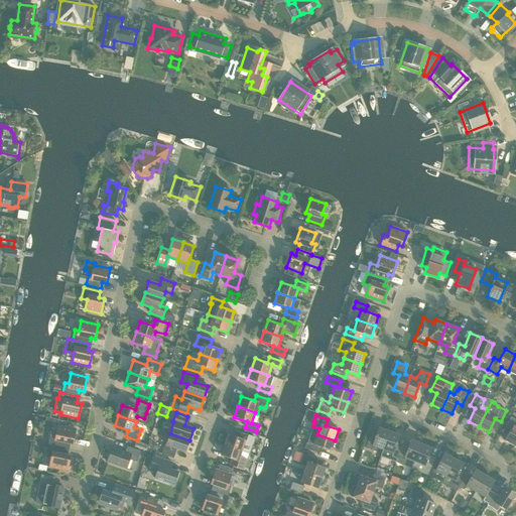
[(515,419),(511,417),(507,424),(512,427),(505,440),(514,445),(515,442),(515,419)]
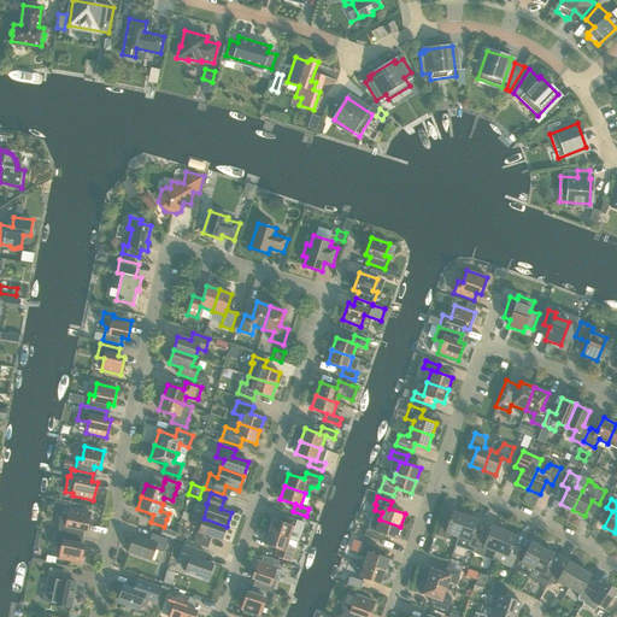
[(60,519),(57,532),(80,536),(81,529),(87,530),(90,513),(70,509),(69,509),(63,507),(60,519)]
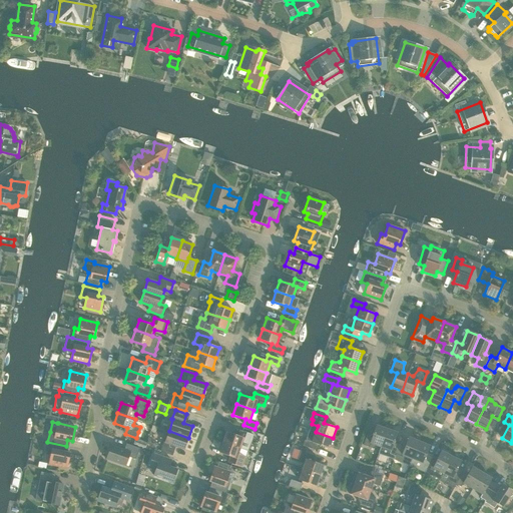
[(381,447),(387,429),(376,425),(373,435),(367,433),(363,445),(374,449),(376,445),(381,447)]
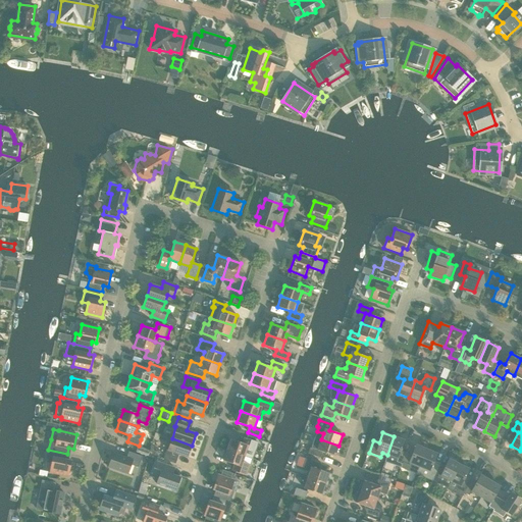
[(402,464),(406,453),(401,451),(404,440),(394,436),(387,455),(385,462),(401,467),(402,464)]
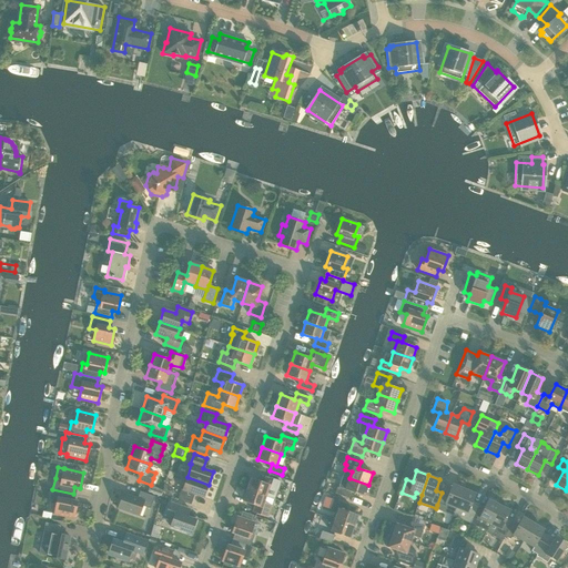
[(251,478),(246,489),(266,496),(270,485),(277,487),(280,480),(267,476),(265,483),(251,478)]
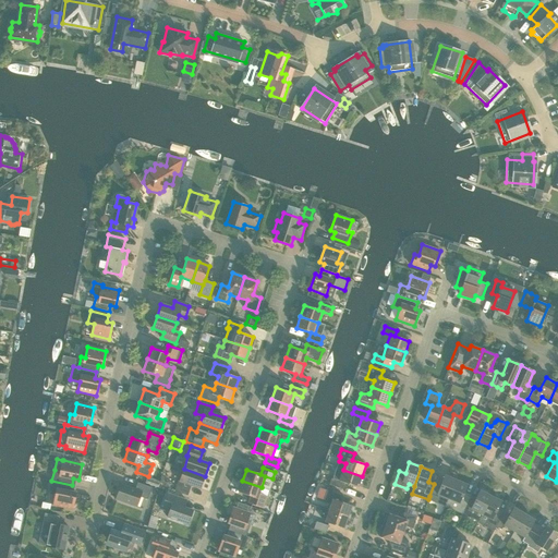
[(201,488),(205,476),(184,469),(180,481),(178,481),(174,490),(187,495),(191,485),(201,488)]
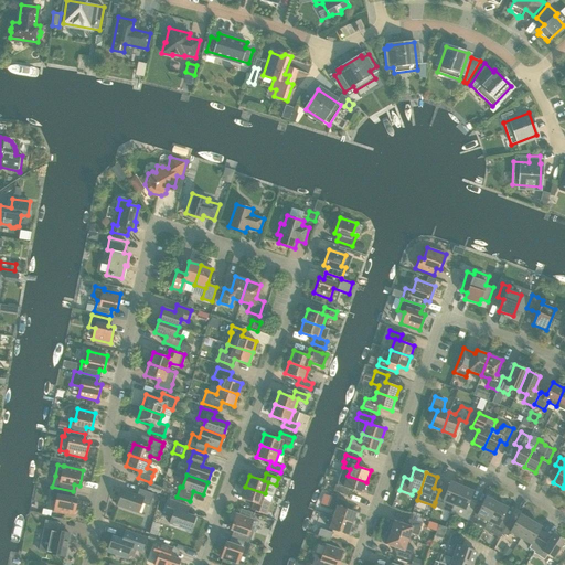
[(362,493),(366,482),(348,476),(343,487),(336,484),(333,490),(345,494),(348,489),(362,493)]
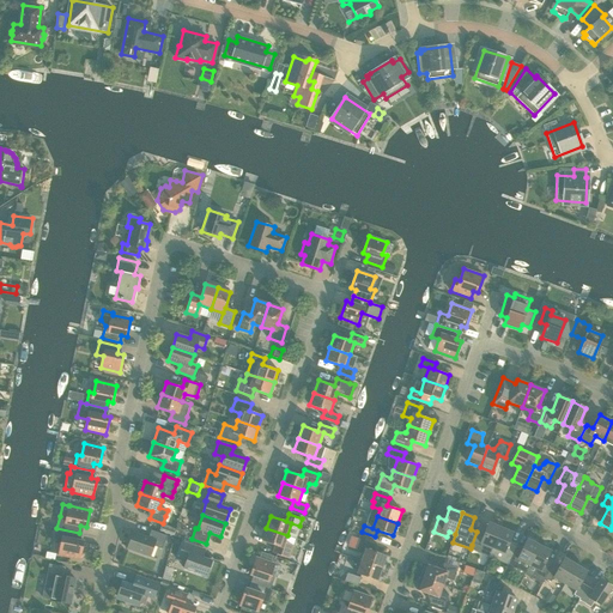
[(484,534),(477,532),(472,545),(479,547),(480,542),(492,548),(501,527),(489,522),(484,534)]
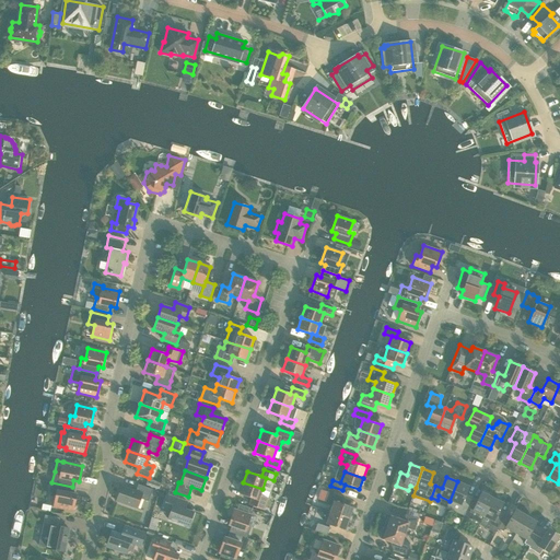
[(161,483),(148,479),(146,485),(159,489),(161,483)]
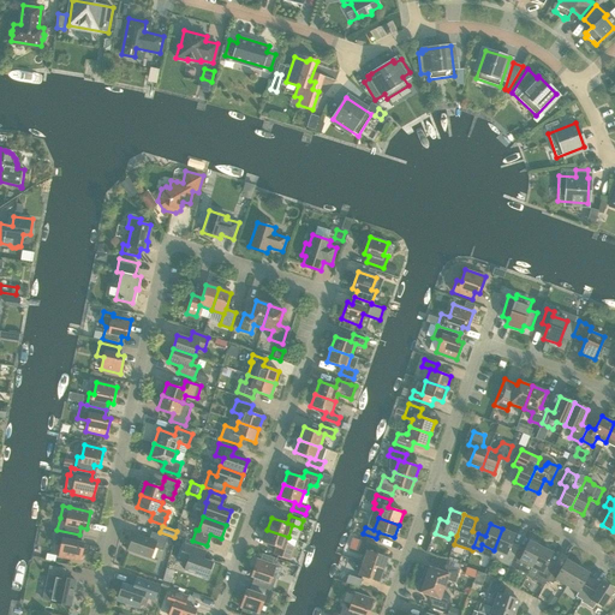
[(490,559),(508,567),(517,549),(511,547),(515,535),(502,529),(494,550),(490,559)]
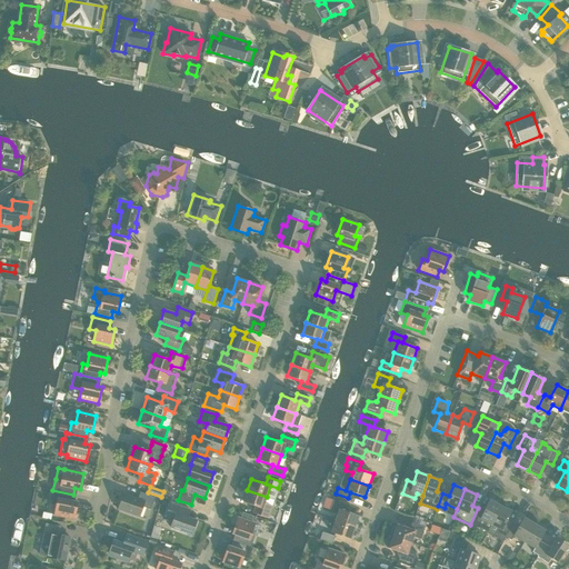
[(73,495),(52,490),(50,502),(57,503),(55,515),(73,519),(78,502),(72,501),(73,495)]
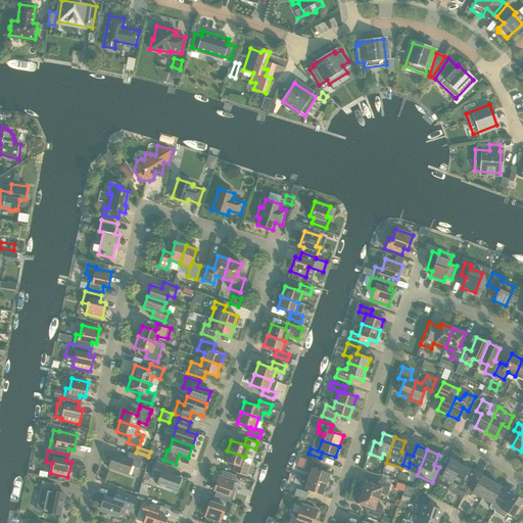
[(245,457),(227,450),(224,462),(235,465),(232,472),(246,476),(250,466),(243,463),(245,457)]
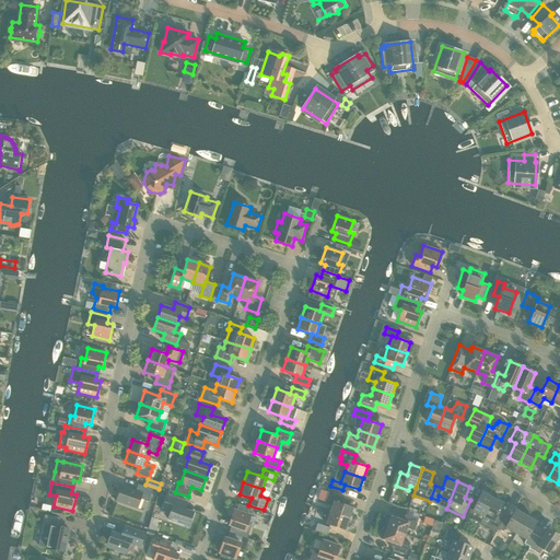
[(152,489),(138,485),(136,491),(121,486),(116,501),(137,509),(141,499),(149,501),(152,489)]
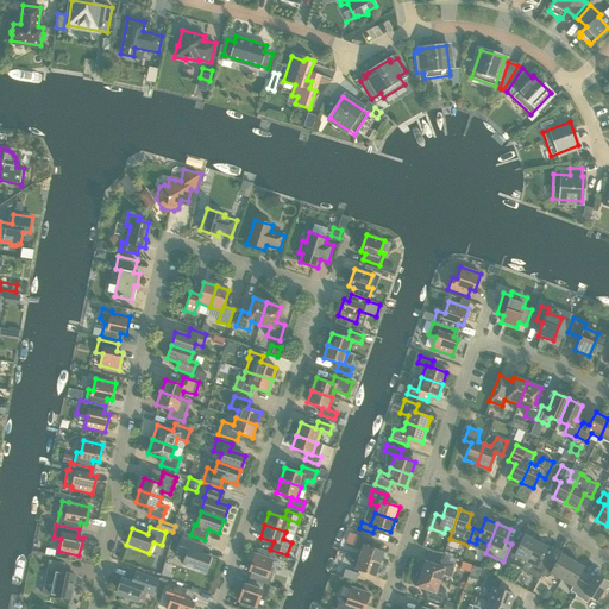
[(359,558),(380,564),(383,552),(368,546),(370,540),(357,535),(353,547),(362,551),(359,558)]
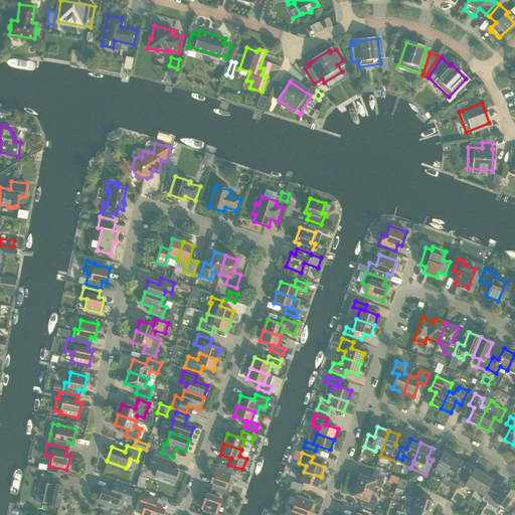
[(441,481),(453,458),(443,453),(439,463),(433,460),(425,475),(441,481)]
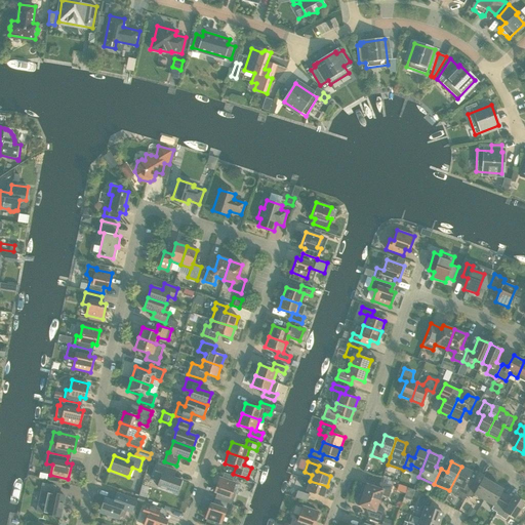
[(176,493),(182,480),(173,477),(175,471),(157,465),(153,476),(160,478),(158,487),(176,493)]
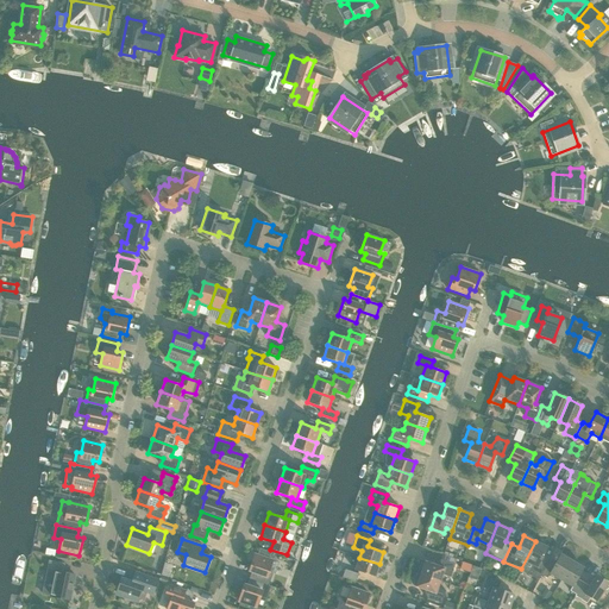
[(539,579),(541,575),(548,562),(541,558),(547,547),(535,541),(521,569),(522,569),(521,571),(539,579)]
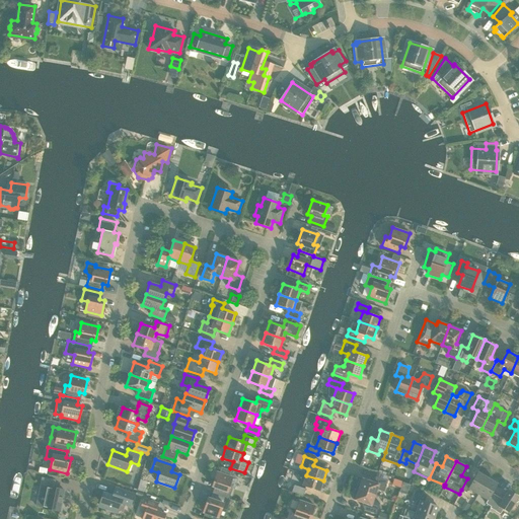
[(214,494),(229,499),(232,489),(229,488),(232,477),(217,472),(212,487),(216,488),(214,494)]
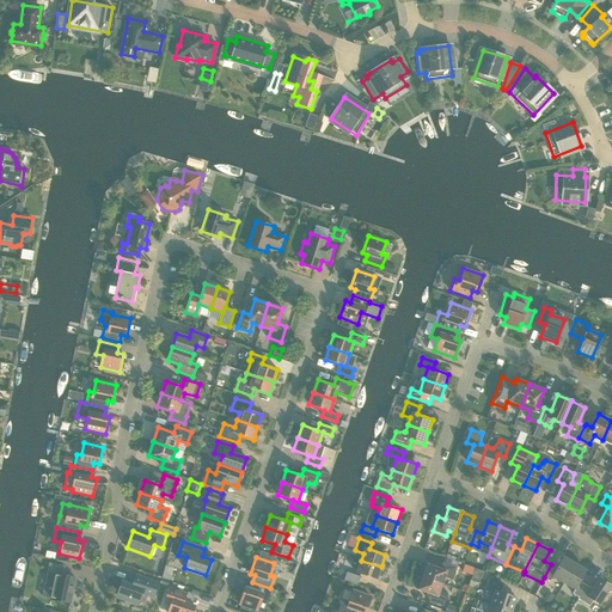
[(551,564),(544,577),(550,581),(552,576),(563,583),(575,563),(563,557),(557,568),(551,564)]
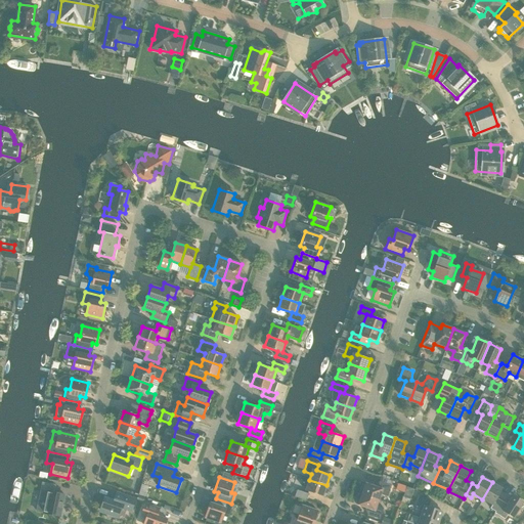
[(322,496),(326,485),(309,480),(305,490),(322,496)]
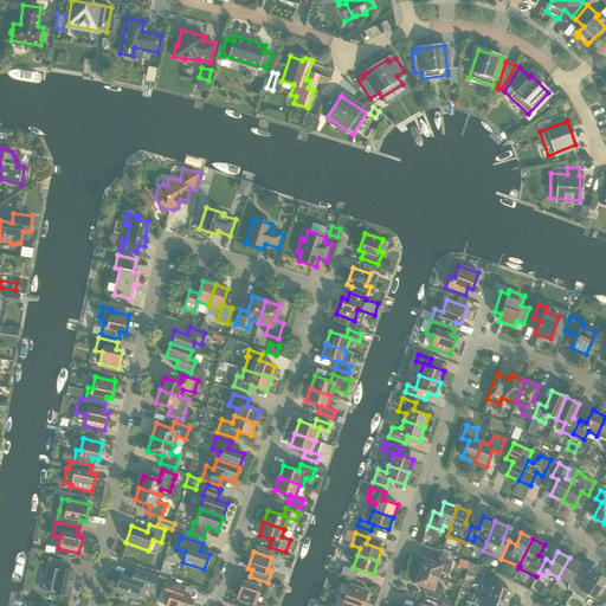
[(423,559),(418,571),(438,578),(440,572),(449,574),(452,561),(438,556),(436,563),(423,559)]
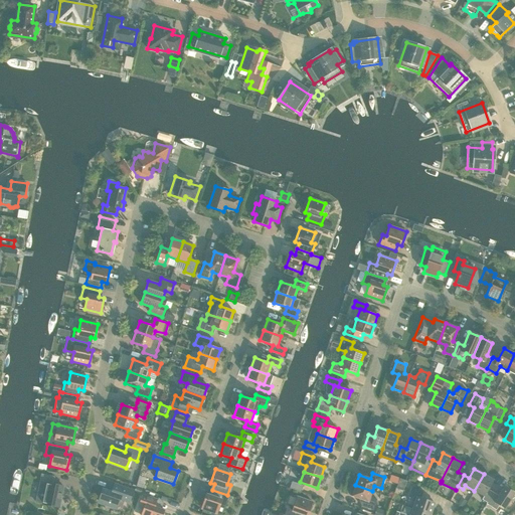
[(482,499),(487,502),(493,492),(488,489),(493,480),(484,474),(474,491),(484,496),(482,499)]
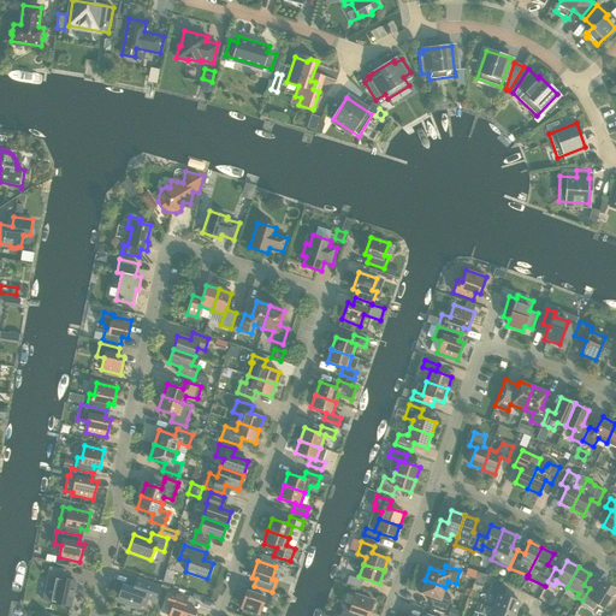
[(76,581),(63,579),(64,570),(49,568),(47,582),(55,584),(51,603),(71,606),(76,581)]
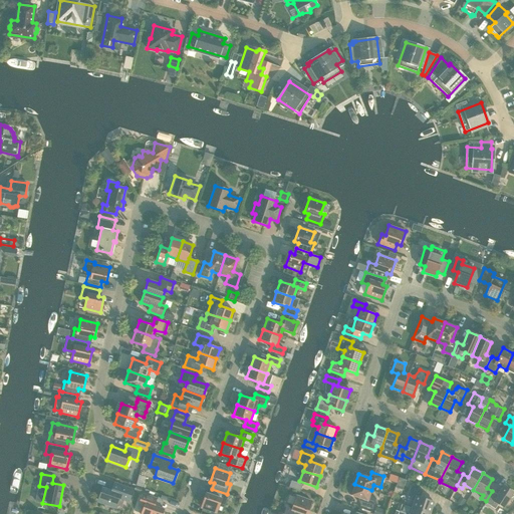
[(302,484),(291,480),(289,487),(300,491),(302,484)]
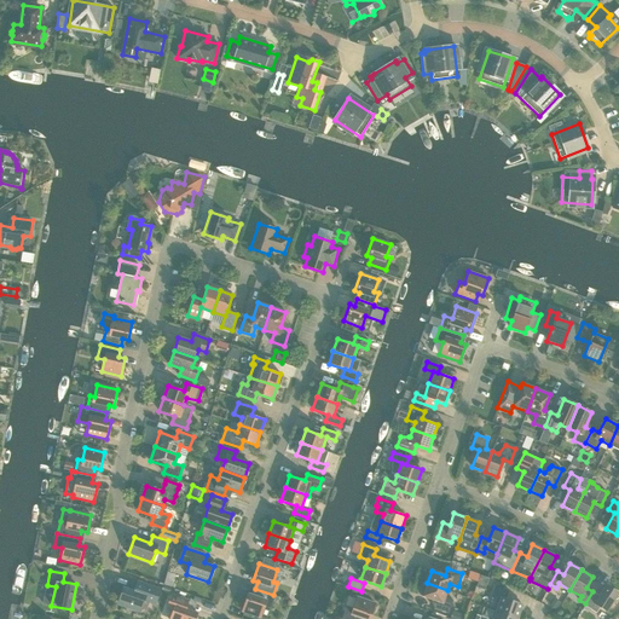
[(161,589),(142,583),(138,582),(134,591),(123,586),(119,602),(140,609),(144,601),(155,605),(161,589)]
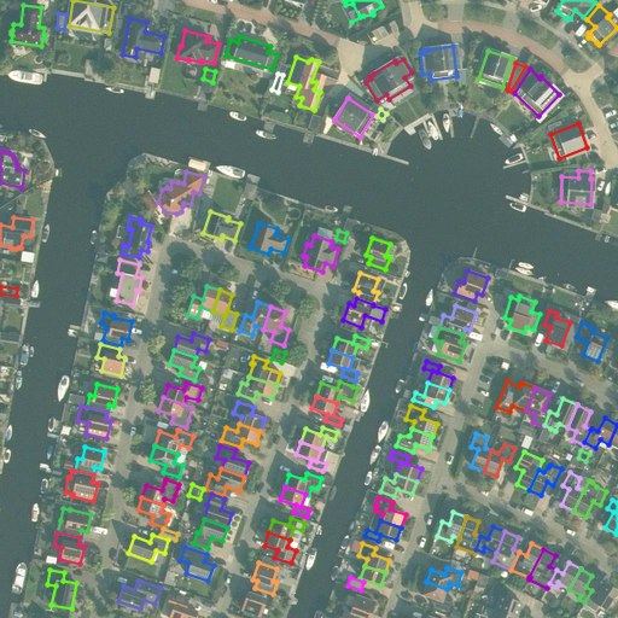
[(447,589),(426,582),(421,595),(436,600),(433,607),(448,612),(453,599),(444,596),(447,589)]
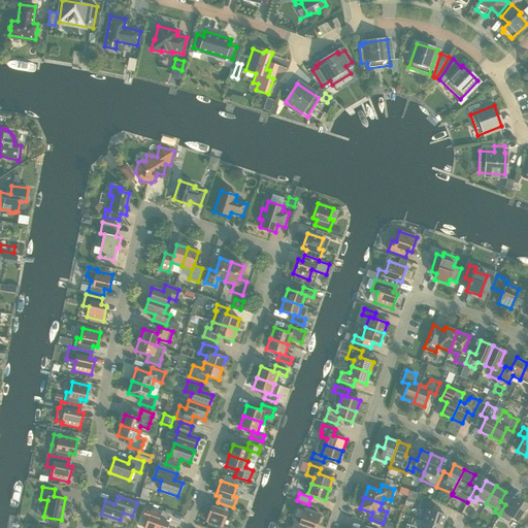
[(426,515),(424,521),(441,527),(446,516),(431,510),(434,502),(422,498),(419,506),(423,508),(421,513),(426,515)]
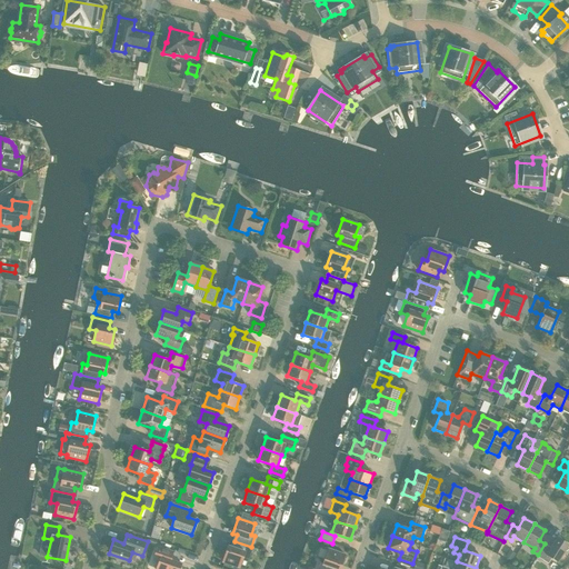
[(550,547),(545,543),(538,555),(537,557),(548,563),(551,558),(558,562),(565,552),(568,549),(568,547),(568,545),(557,537),(550,547)]
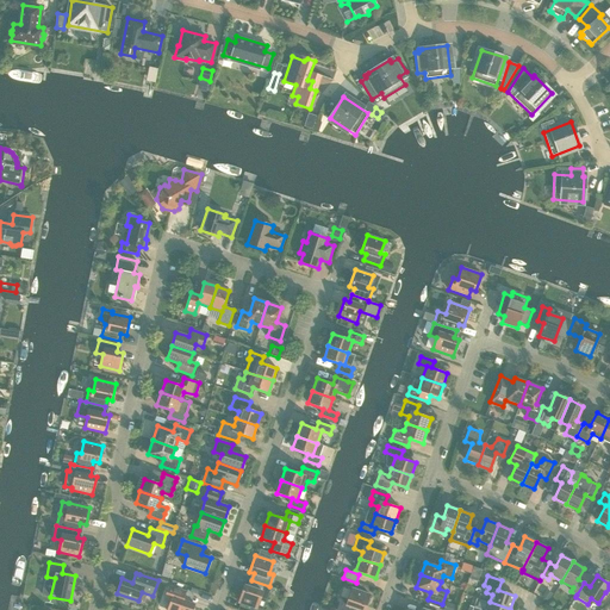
[(272,587),(269,586),(251,580),(249,587),(244,585),(238,602),(256,609),(261,597),(267,599),(272,587)]
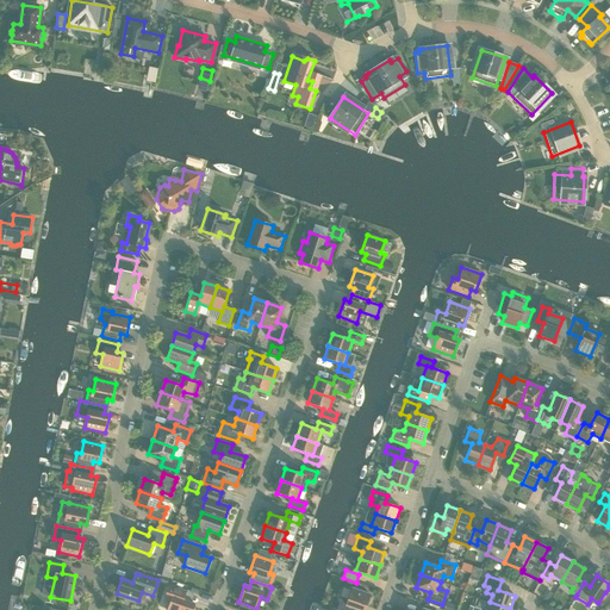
[(192,609),(194,604),(180,599),(182,590),(169,585),(165,599),(170,602),(167,609),(192,609)]
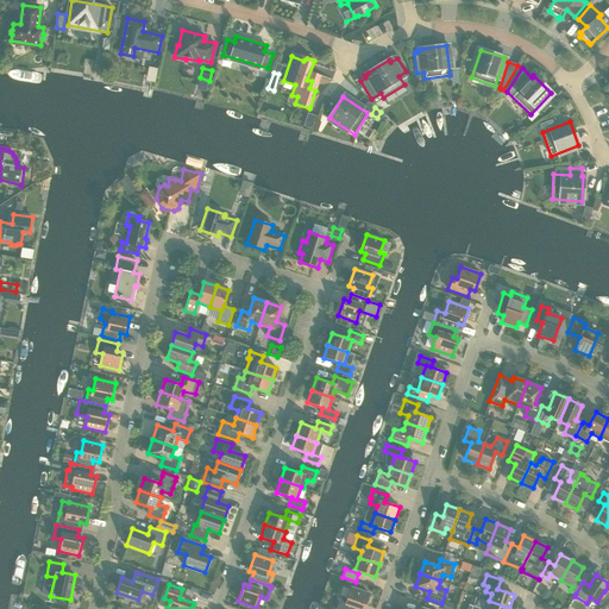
[(337,608),(357,608),(358,608),(359,608),(363,608),(369,594),(351,588),(347,598),(340,596),(337,608)]
